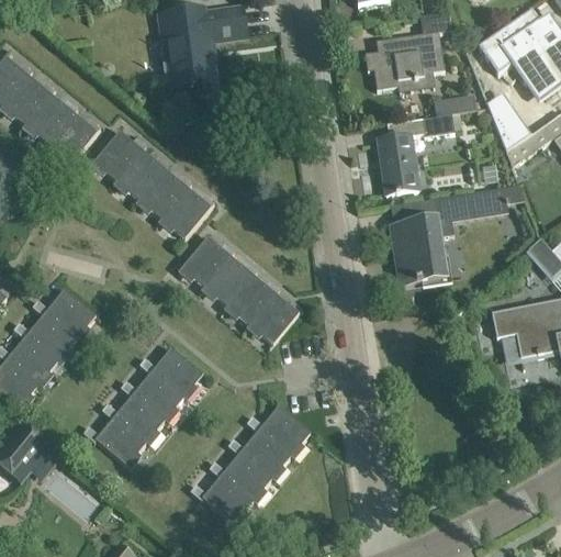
[(206,41),(245,35),(242,9),(203,13),(202,9),(159,15),(163,34),(168,34),(176,89),(202,85),(202,89),(208,88),(206,85),(213,84),(206,41)]
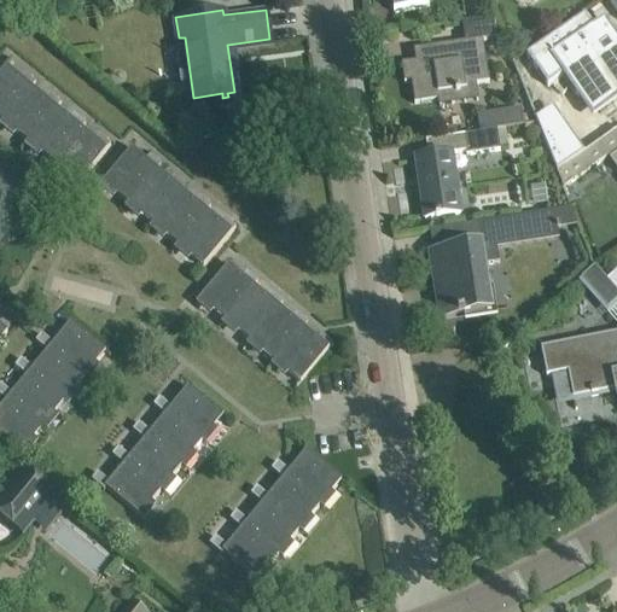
[(423,56),(401,59),(403,79),(411,77),(414,99),(438,95),(438,100),(475,95),(472,80),(488,77),(481,34),(501,31),(493,12),(485,13),(461,17),(465,36),(444,40),(421,44),(423,56)]
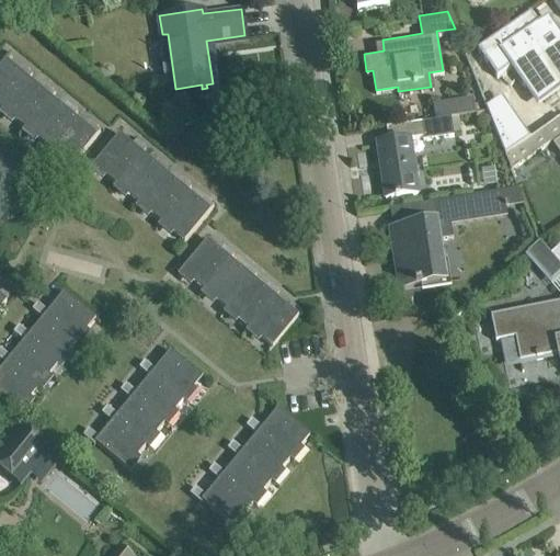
[(559,24),(550,11),(489,52),(524,105),(559,80),(559,24)]
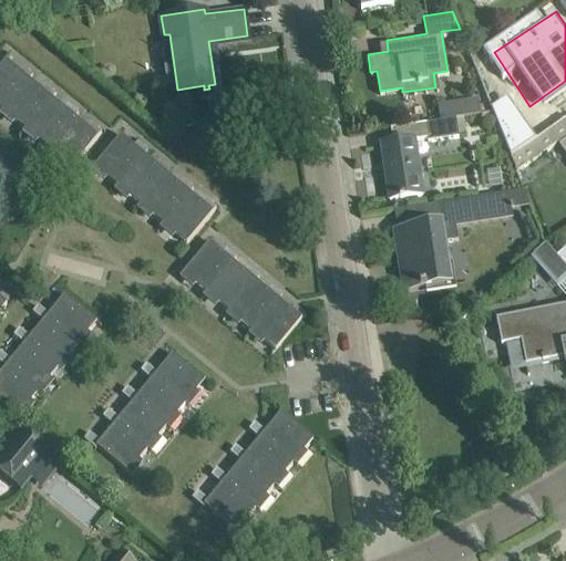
[(479,22),(465,31),(475,44),(489,35),(479,22)]
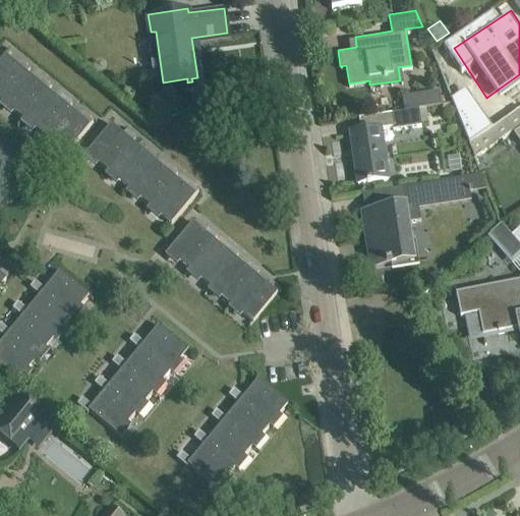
[(0,97),(1,98),(25,68),(26,69),(30,65),(23,61),(20,64),(4,51),(0,56),(0,97)]
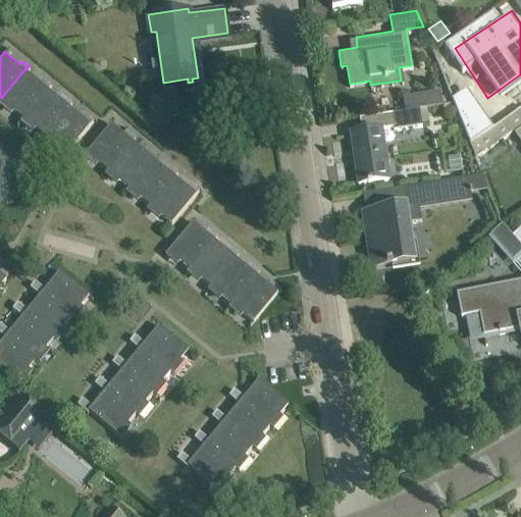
[(1,98),(22,115),(47,87),(48,87),(51,83),(45,79),(42,82),(27,69),(25,68),(1,98)]
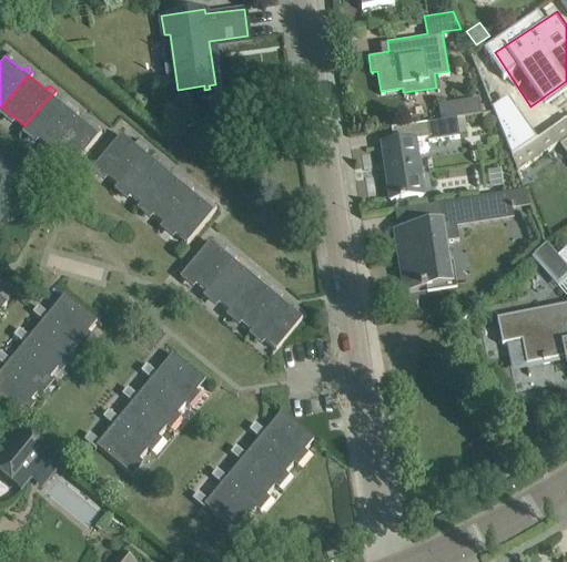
[(48,145),(74,113),(78,109),(72,104),(69,108),(52,94),(51,94),(24,125),(48,145)]
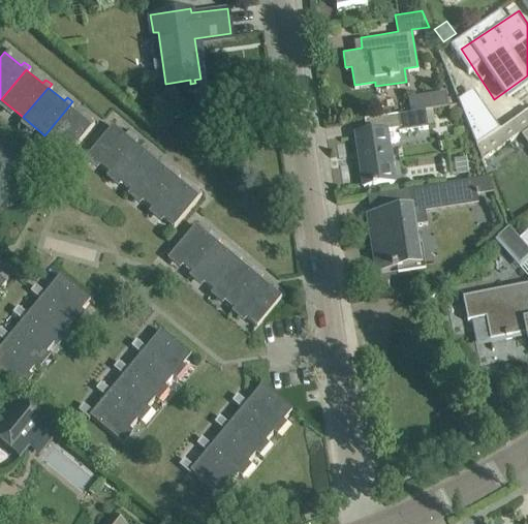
[(406,94),(409,110),(424,108),(424,106),(457,101),(452,88),(406,94)]
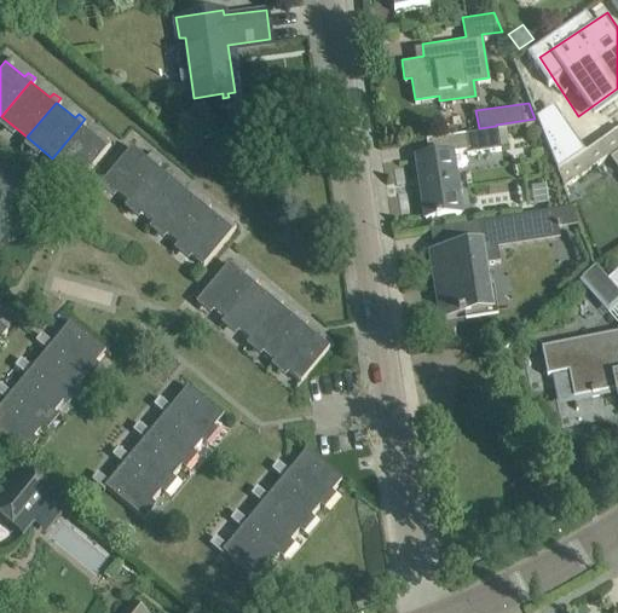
[(81,123),(52,158),(78,179),(110,139),(103,134),(100,138),(81,123)]
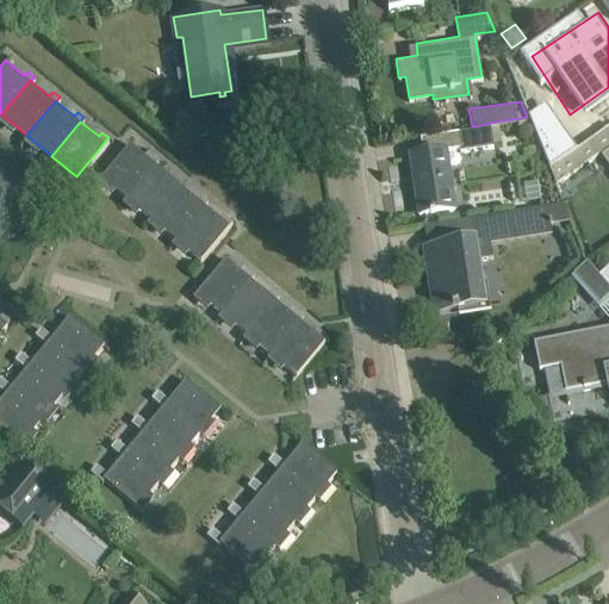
[(551,163),(575,147),(558,123),(540,135),(551,163)]
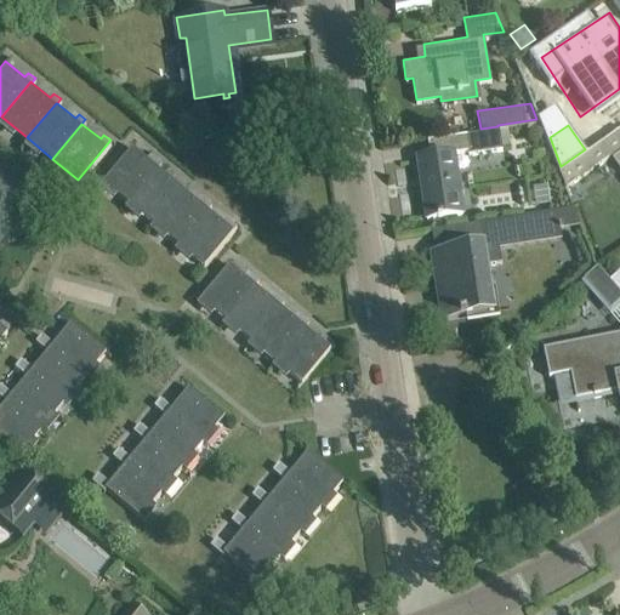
[(481,129),(428,137),(431,152),(454,148),(454,149),(468,147),(468,151),(501,146),(498,126),(481,129)]
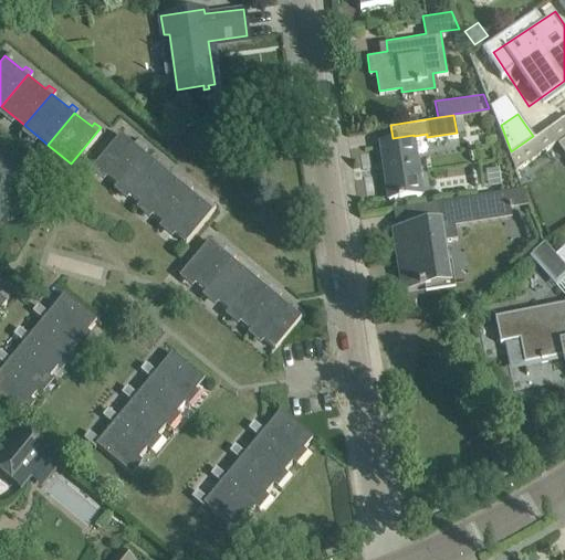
[(511,151),(510,152),(516,168),(557,138),(564,148),(564,115),(539,135),(537,133),(533,136),(511,151)]
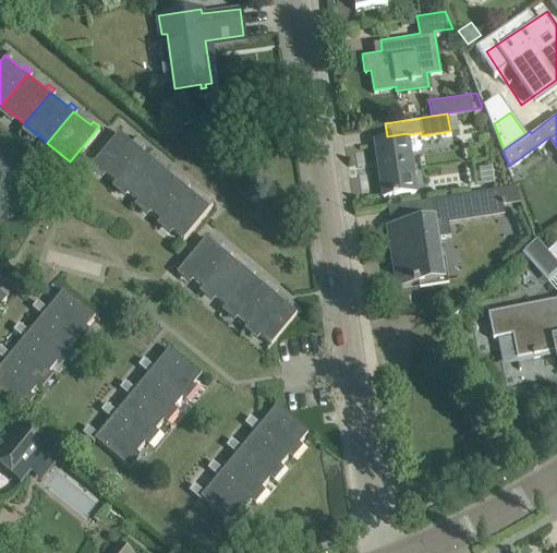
[(92,160),(114,179),(141,147),(142,148),(145,144),(138,140),(135,143),(118,129),(92,160)]
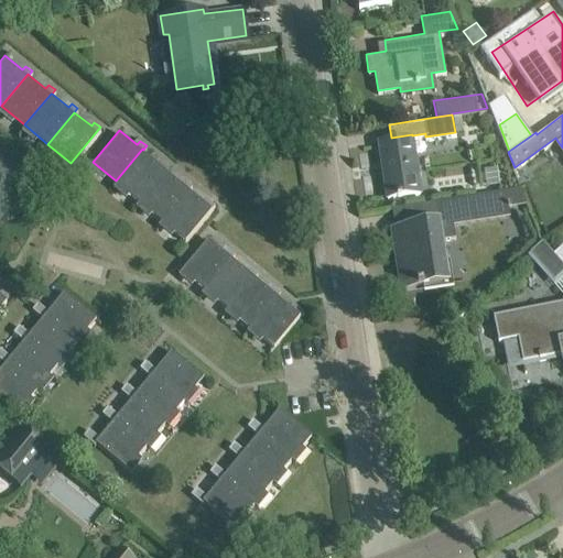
[(383,171),(387,195),(397,194),(420,190),(412,134),(379,139),(381,157),(385,156),(387,171),(383,171)]
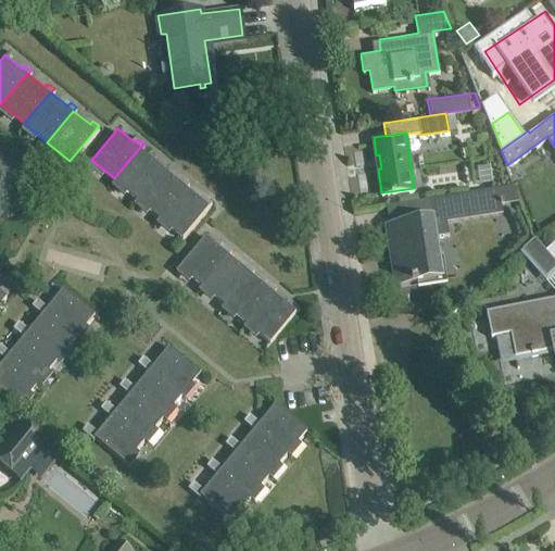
[(114,178),(137,197),(163,166),(166,162),(161,158),(158,161),(141,148),(140,147),(114,178)]
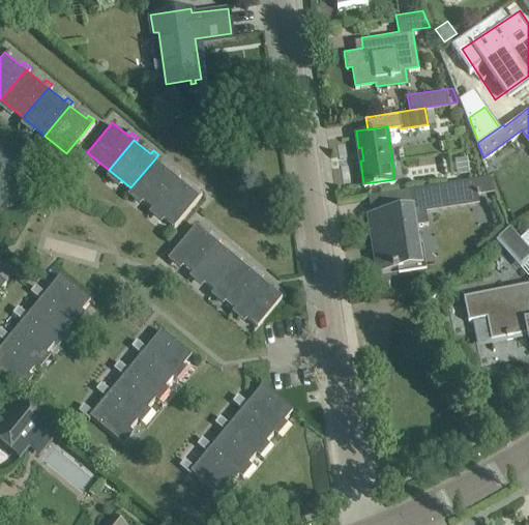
[(467,155),(456,156),(457,172),(469,171),(467,155)]
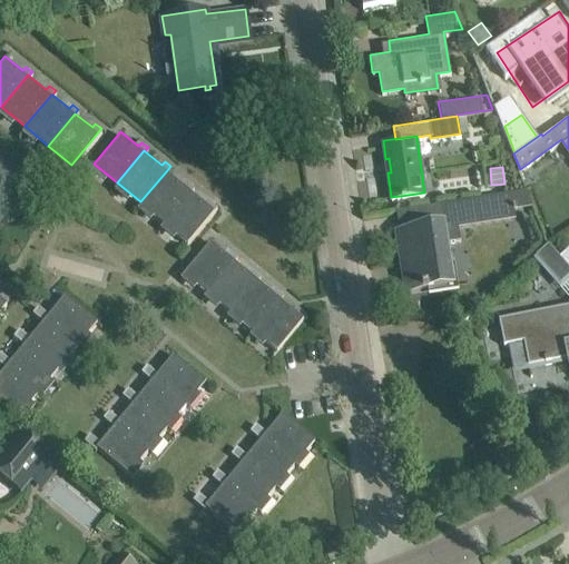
[(164,221),(190,189),(194,185),(187,180),(184,184),(167,170),(140,201),(164,221)]
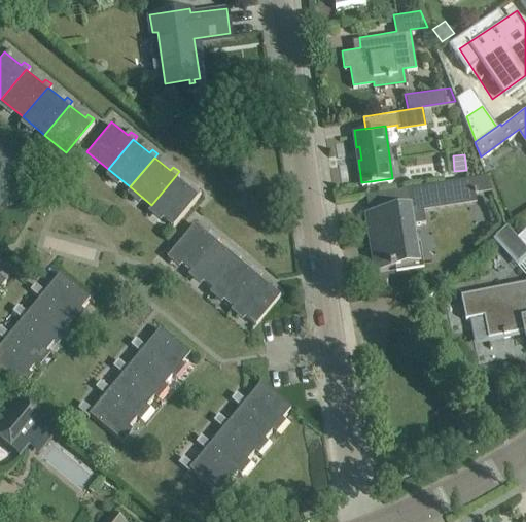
[(176,175),(151,205),(173,222),(201,189),(195,184),(191,188),(176,175)]
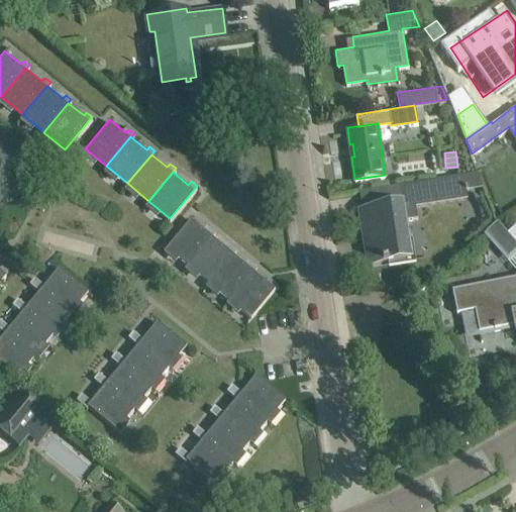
[(362,208),(359,208),(364,235),(367,234),(372,262),(410,256),(407,236),(404,217),(418,215),(416,203),(402,205),(401,202),(362,208)]
